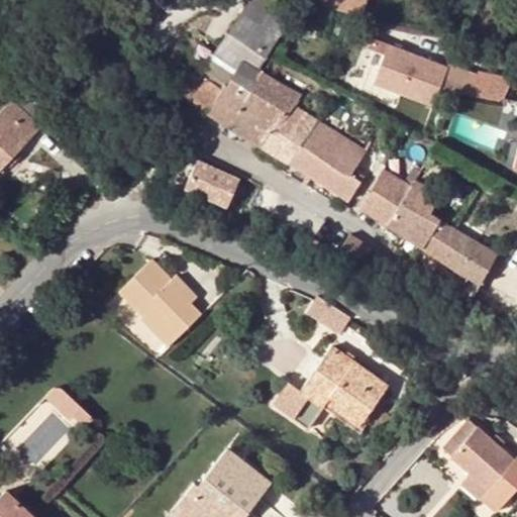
[(315,0),(313,4),(363,16),(366,0),(315,0)]
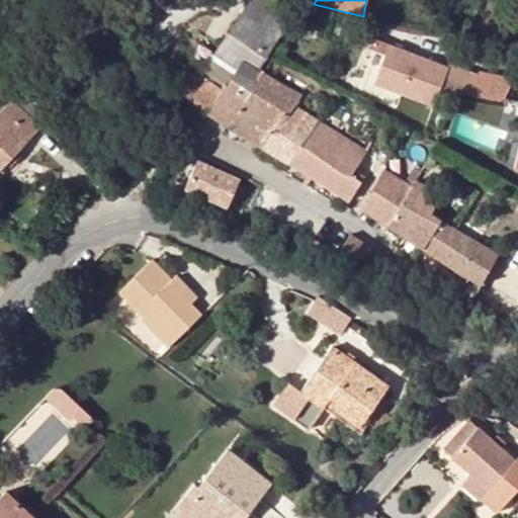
[(229,81),(249,93),(262,72),(258,70),(256,69),(285,23),(251,1),(217,55),(237,69),(229,81)]
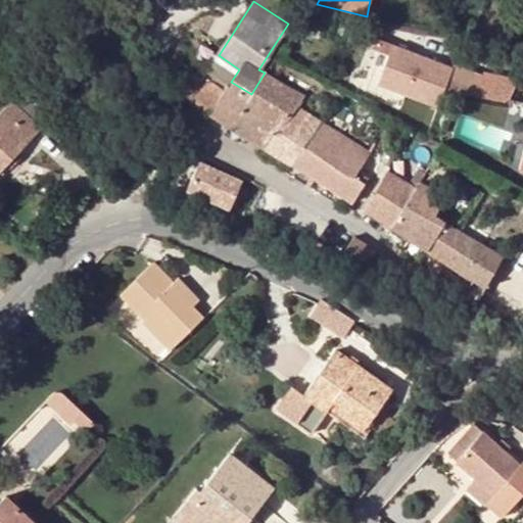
[(380,84),(439,109),(445,95),(477,99),(486,76),(459,63),(456,69),(396,45),(380,84)]
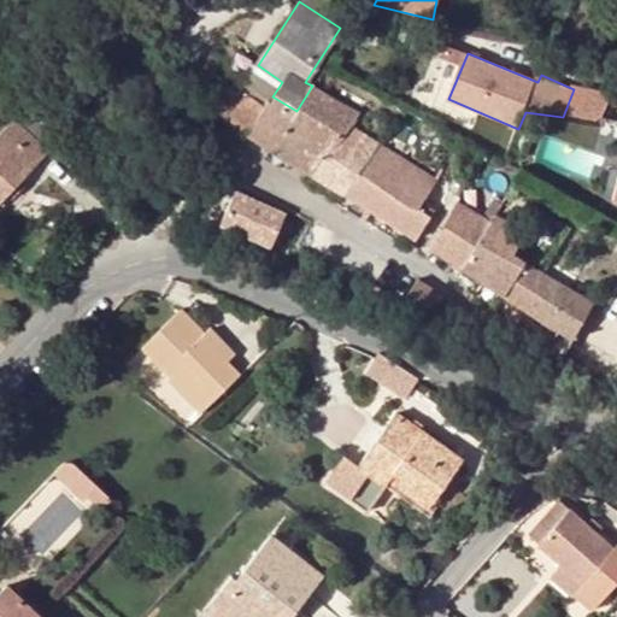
[(233,105),(223,119),(248,135),(264,109),(265,106),(223,81),(215,94),(233,105)]
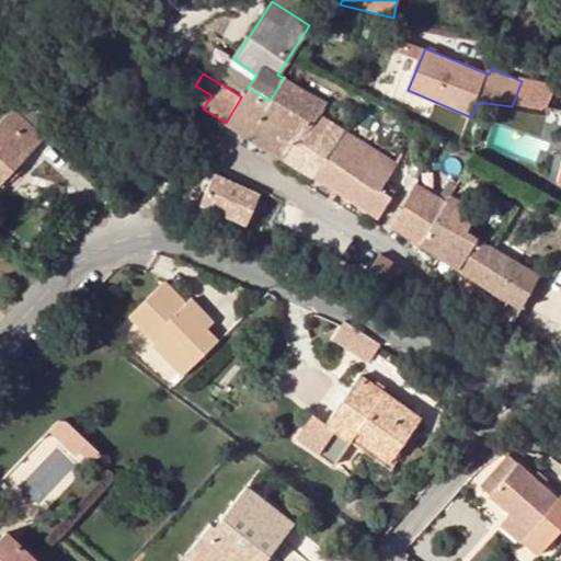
[(284,78),(270,101),(289,113),(266,149),(287,161),(318,113),(325,101),(284,78)]
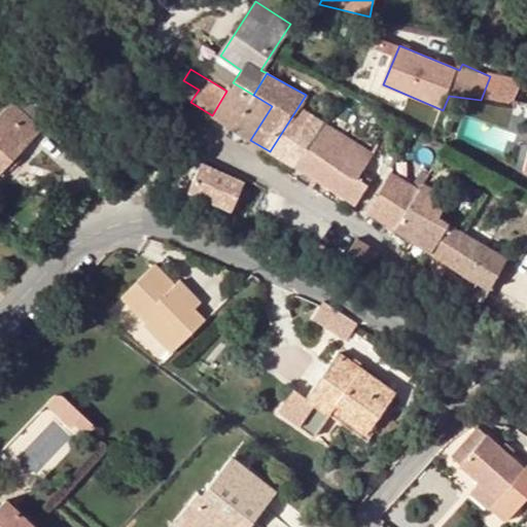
[(253,95),(233,82),(226,91),(225,93),(246,105),(232,129),(250,140),(272,106),(253,95)]
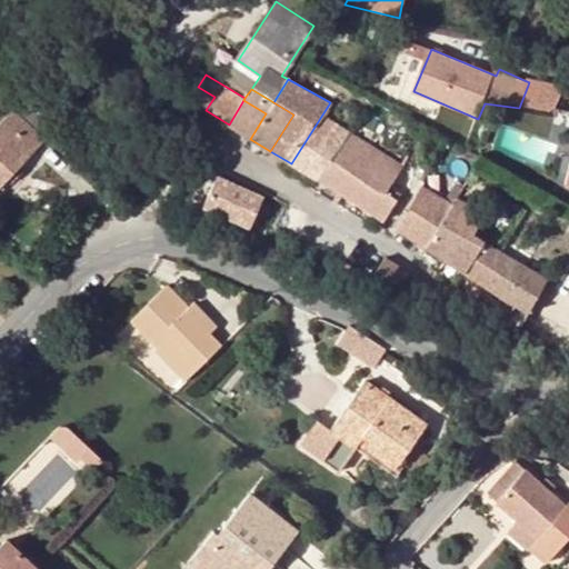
[(26,99),(13,111),(39,136),(51,123),(26,99)]
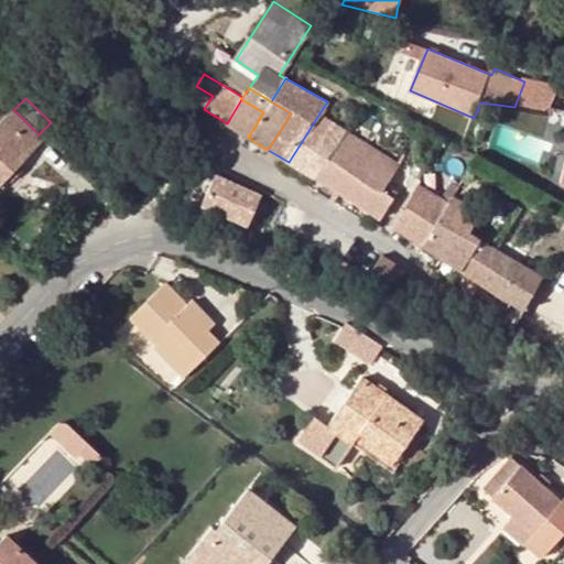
[(241,99),(227,123),(226,125),(248,138),(263,112),(241,99)]
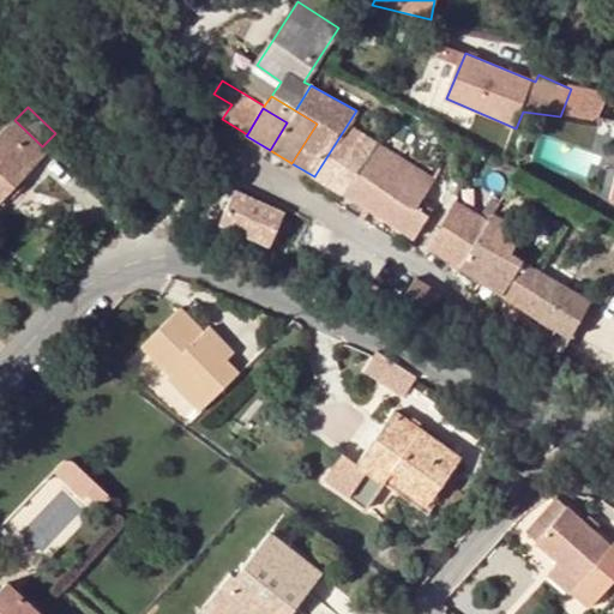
[(42,146),(14,120),(0,134),(0,200),(48,151),(42,146)]
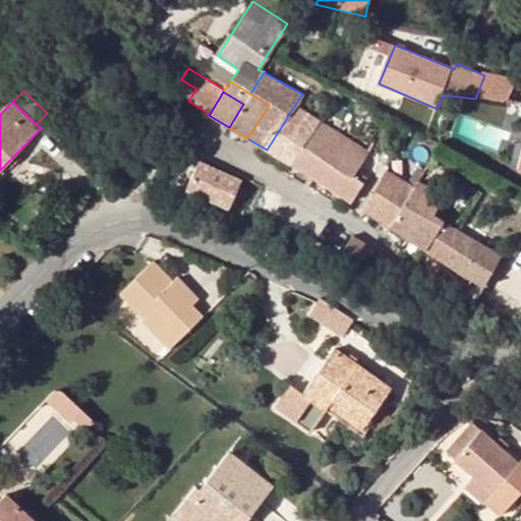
[(321,122),(295,105),(267,150),(291,165),(321,122)]
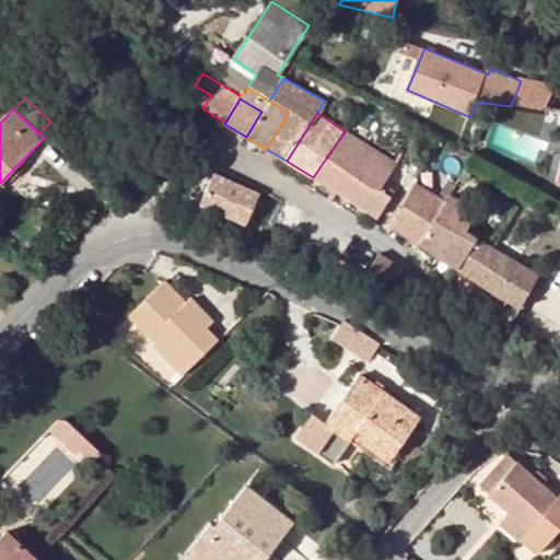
[(345,131),(313,177),(377,217),(388,198),(376,189),(395,163),(345,131)]
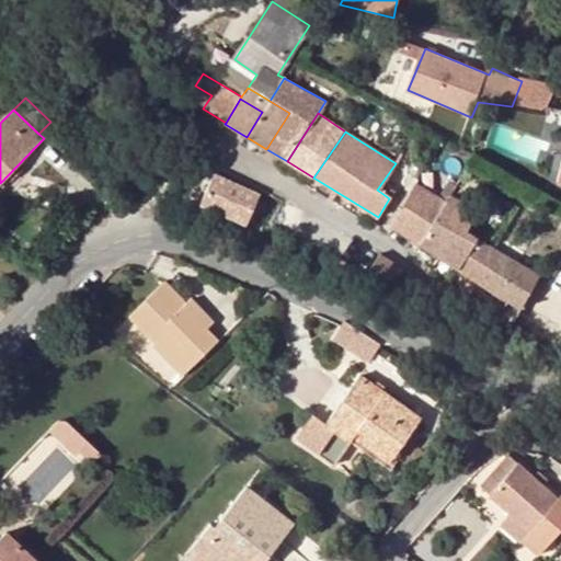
[(467,159),(456,152),(451,160),(462,167),(467,159)]
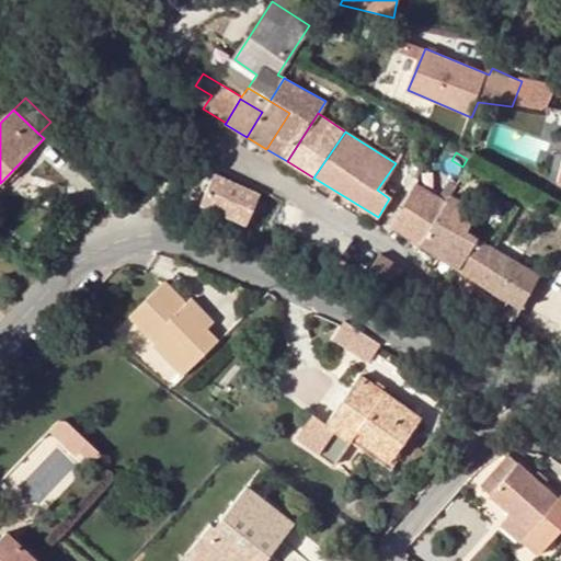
[(132,165),(142,175),(150,165),(139,157),(132,165)]
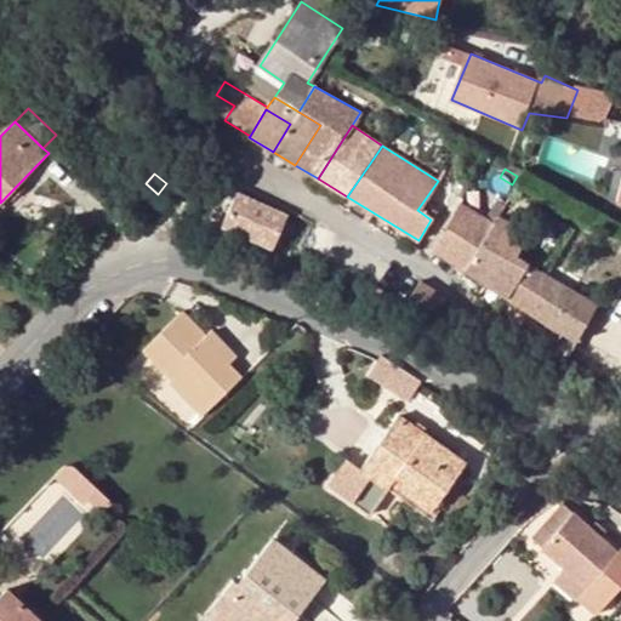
[(465,269),(495,222),(505,208),(488,198),(478,212),(463,203),(436,251),(465,269)]
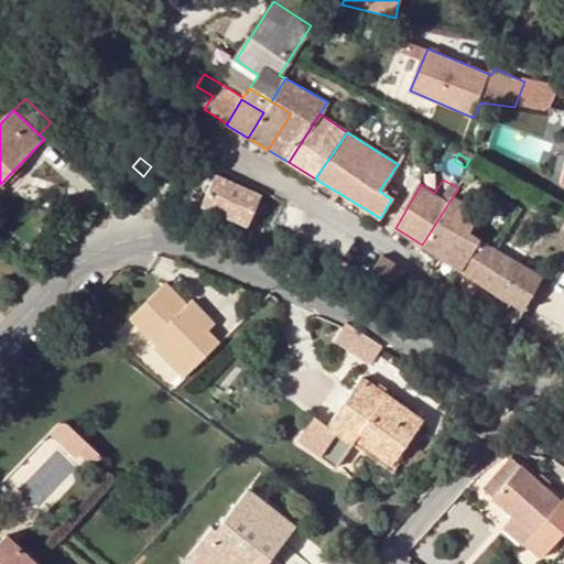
[(255,228),(261,220),(247,209),(250,205),(231,190),(213,214),(246,240),(255,228)]
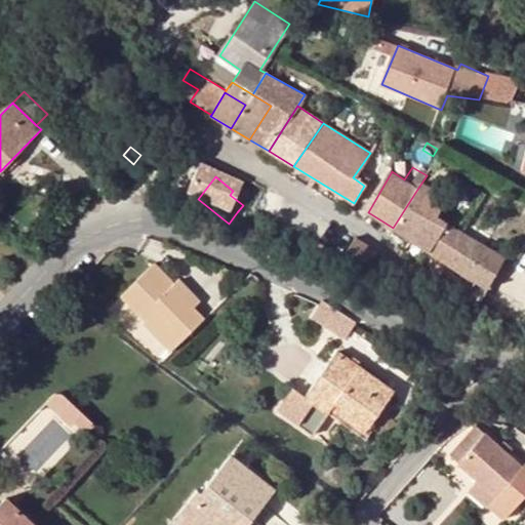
[(435,217),(443,202),(418,188),(393,228),(467,276),(484,246),(435,217)]
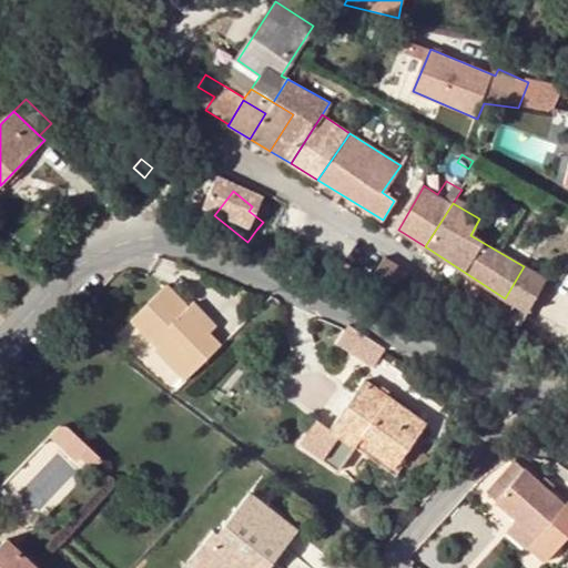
[(263,222),(256,230),(262,234),(267,226),(263,222)]
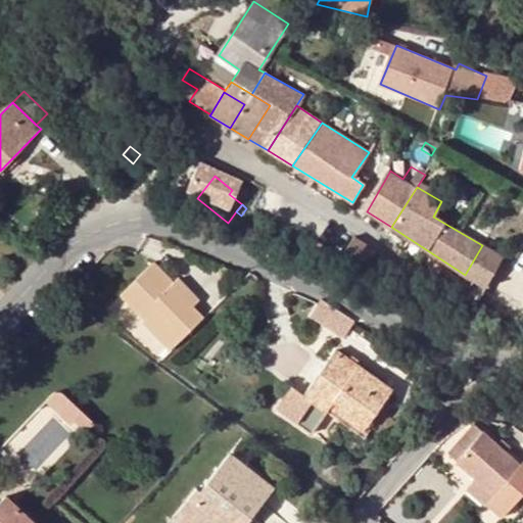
[(374,250),(355,237),(340,259),(361,271),(374,250)]
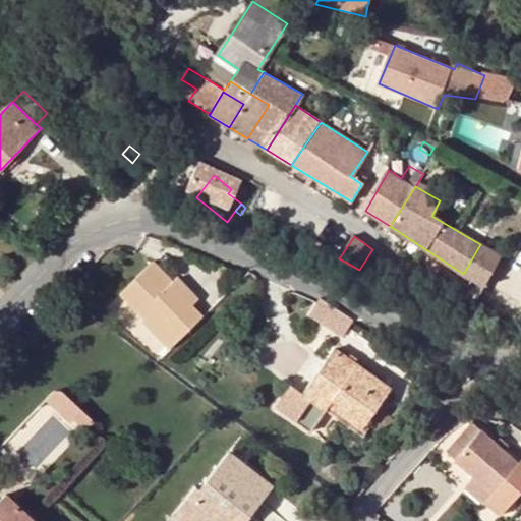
[(499,255),(480,244),(463,274),(461,277),(467,281),(458,297),(471,304),(480,289),(479,289),(499,255)]
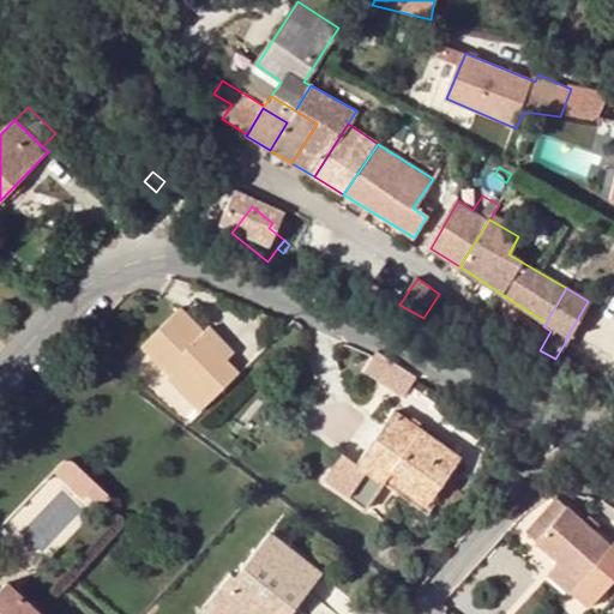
[(238,373),(228,361),(211,344),(210,347),(202,338),(206,335),(180,308),(143,345),(169,372),(167,375),(202,410),(238,373)]
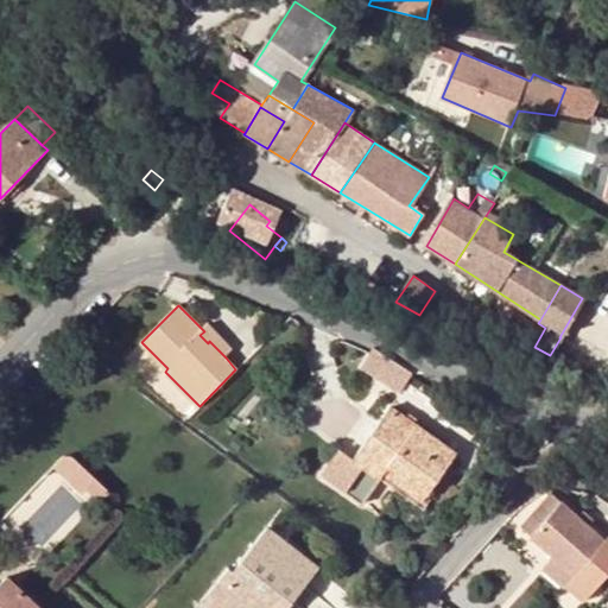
[(208,343),(209,341),(226,358),(234,350),(210,325),(204,331),(200,335),(208,343)]
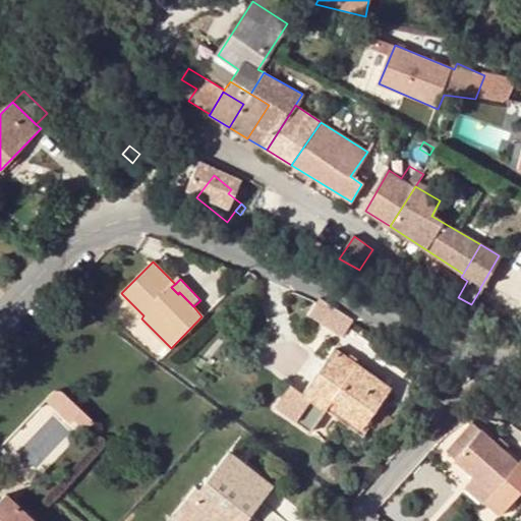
[(322,300),(311,314),(343,335),(353,320),(322,300)]
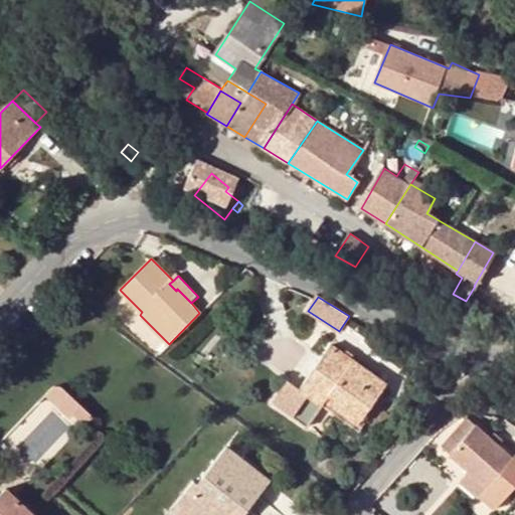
[(313,420),(323,407),(330,397),(362,420),(388,385),(332,346),(300,391),(289,383),(274,405),(307,428),(313,420)]
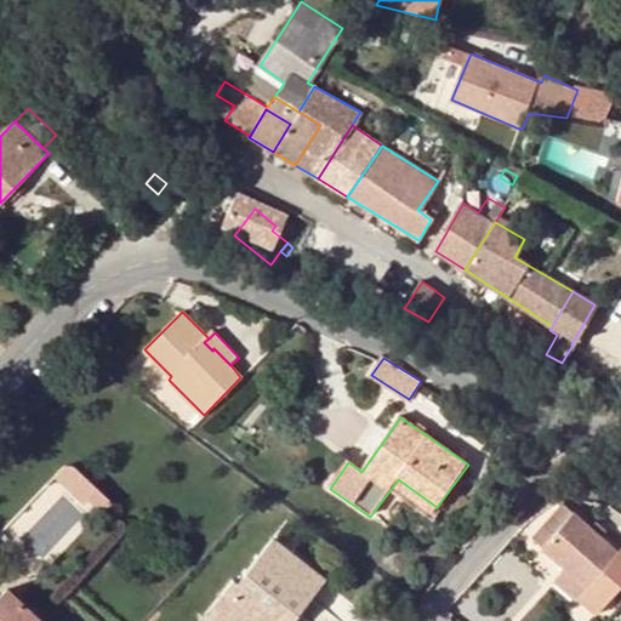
[(91,503),(101,491),(72,463),(57,482),(86,508),(91,503)]
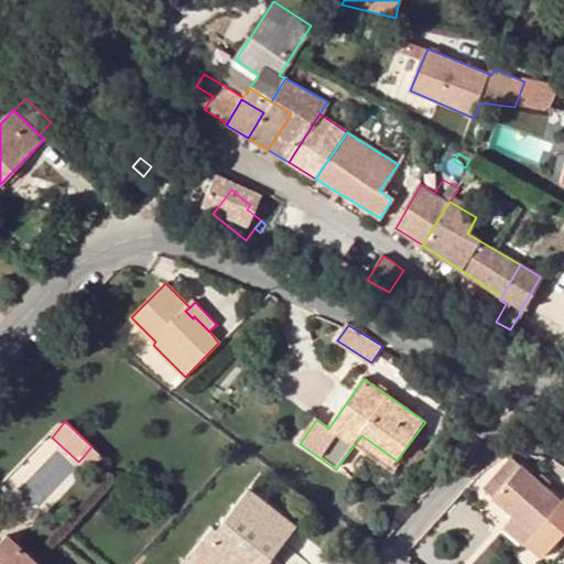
[(354,446),(389,472),(397,461),(361,435),(354,446)]
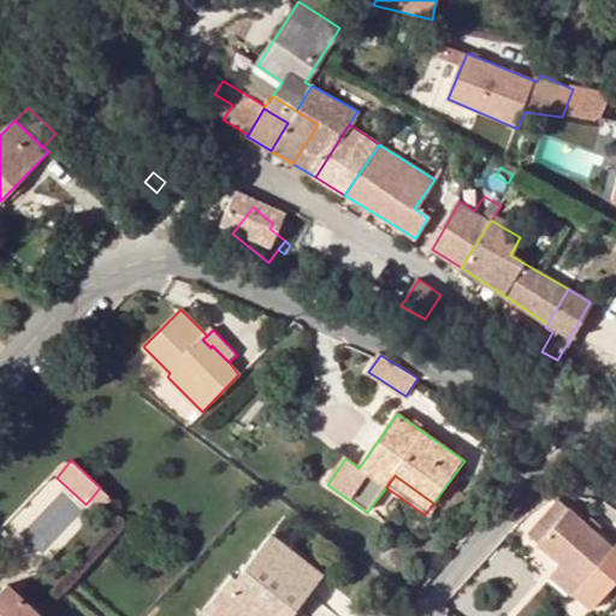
[(105,513),(114,501),(100,487),(90,499),(105,513)]
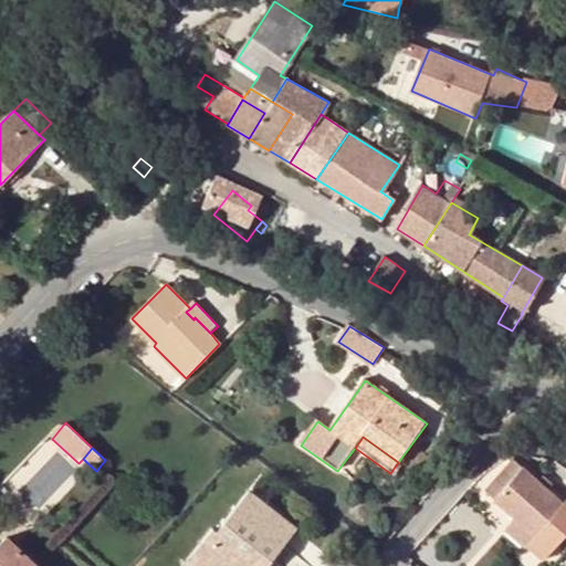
[(485,491),(515,519),(534,536),(527,544),(544,559),(565,533),(565,500),(563,504),(513,460),(485,491)]
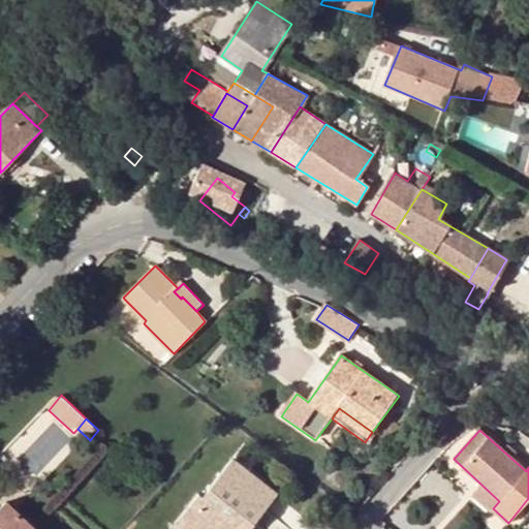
[(204,498),(199,495),(181,519),(188,526),(185,528),(186,528),(205,528),(206,528),(236,528),(238,526),(234,523),(240,514),(255,525),(278,496),(234,460),(204,498)]
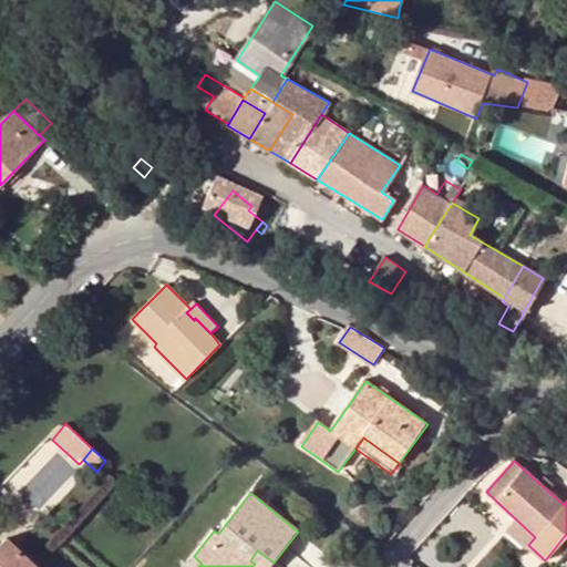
[(528,545),(535,537),(516,519),(504,532),(524,549),(528,545)]
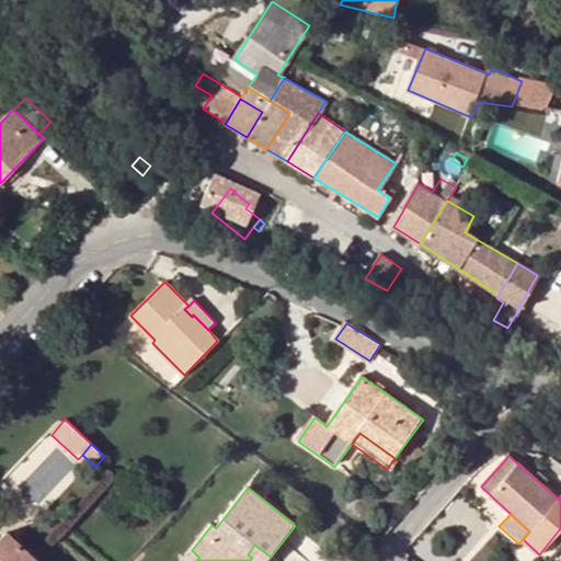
[(0,560),(34,560),(7,535),(0,542),(0,560)]
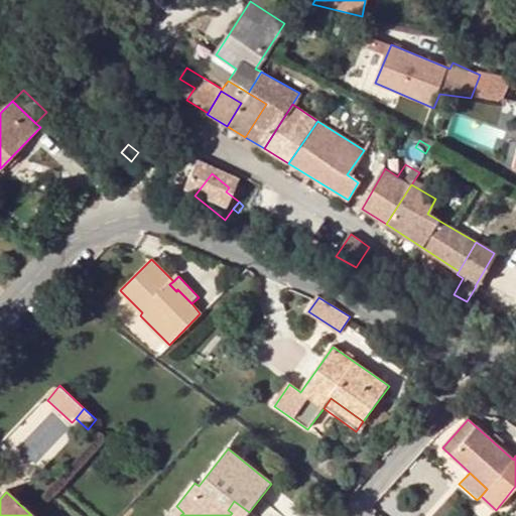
[(176,506),(170,514),(172,515),(246,515),(249,512),(234,501),(228,510),(232,513),(230,515),(201,515),(200,515),(181,515),(180,515),(183,513),(176,506)]
